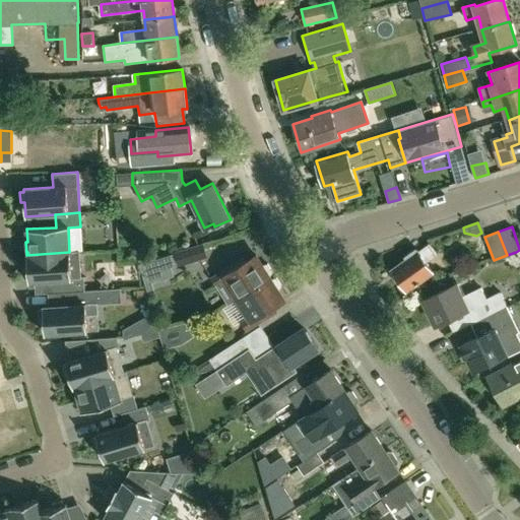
[(405,288),(406,290),(433,271),(426,262),(438,254),(430,243),(418,251),(415,248),(404,256),(406,259),(392,270),(397,278),(396,281),(401,288),(405,288)]
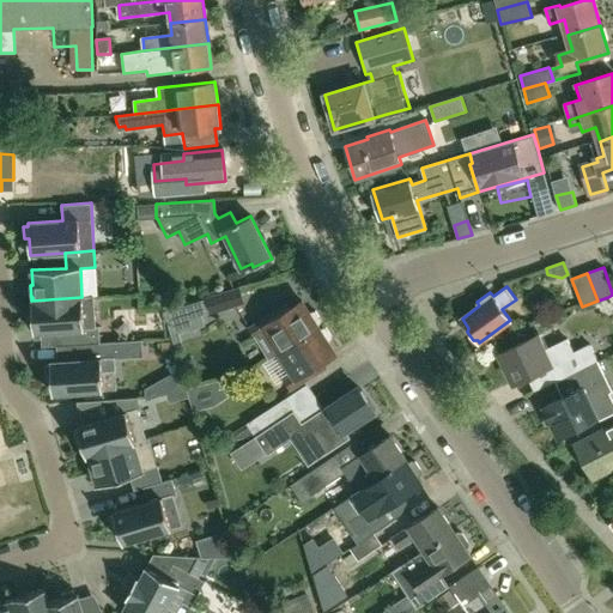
[(243,303),(238,289),(207,298),(211,311),(212,313),(243,303)]
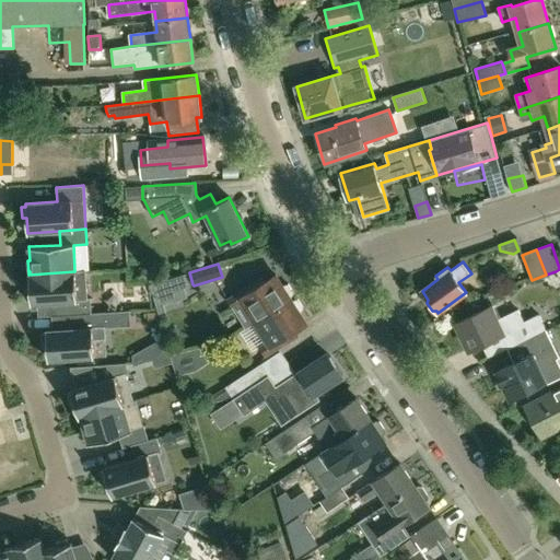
[(86,299),(85,270),(74,271),(28,275),(30,289),(25,289),(26,301),(31,301),(31,303),(63,301),(65,315),(78,314),(91,313),(90,298),(86,299)]
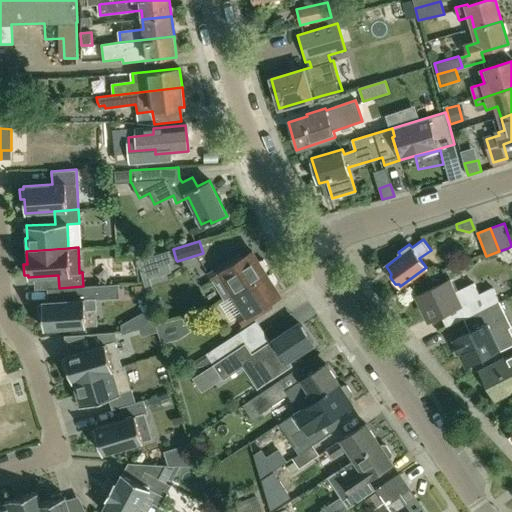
[(173,249),(137,260),(143,279),(171,271),(169,262),(176,260),(173,249)]
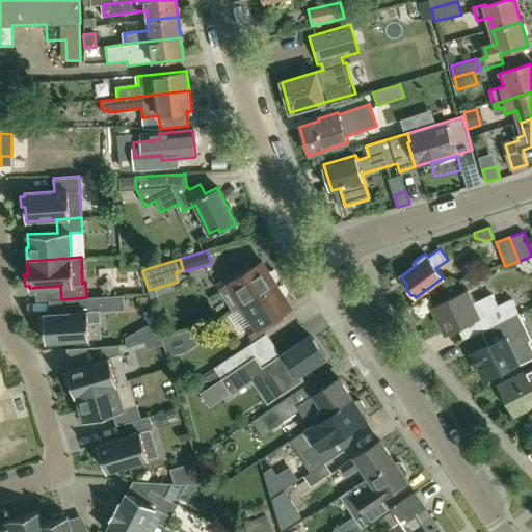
[(242,307),(276,284),(276,283),(280,278),(273,270),(268,271),(262,261),(251,268),(248,264),(216,285),(234,313),(242,307)]
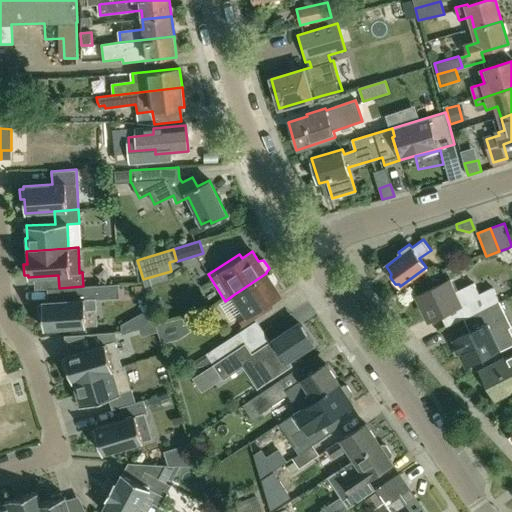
[(281,296),(274,286),(278,281),(272,273),(267,274),(266,273),(233,295),(245,312),(237,317),(242,325),(273,306),(270,302),(281,296)]
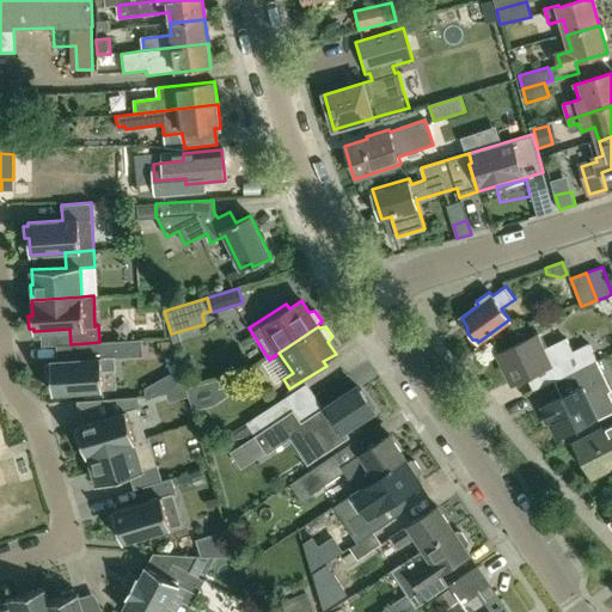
[(512,383),(548,365),(555,381),(570,374),(570,373),(581,368),(580,368),(597,360),(588,343),(573,350),(565,338),(543,349),(536,335),(499,353),(512,383)]
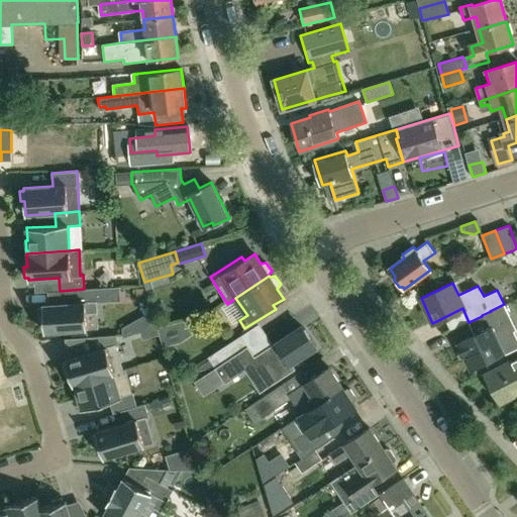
[(101,288),(84,289),(72,290),(73,302),(42,305),(42,308),(38,308),(39,320),(43,319),(44,332),(87,329),(86,313),(97,313),(97,303),(102,302),(101,288)]
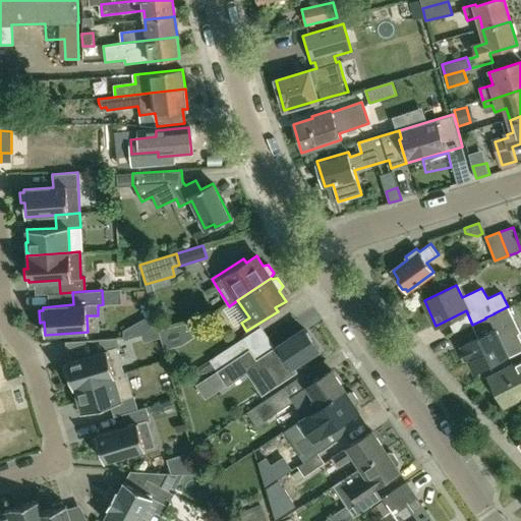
[(501,342),(520,333),(508,306),(494,313),(495,313),(485,317),(485,319),(493,332),(463,346),(463,347),(459,348),(465,360),(468,358),(474,370),(507,355),(501,342)]
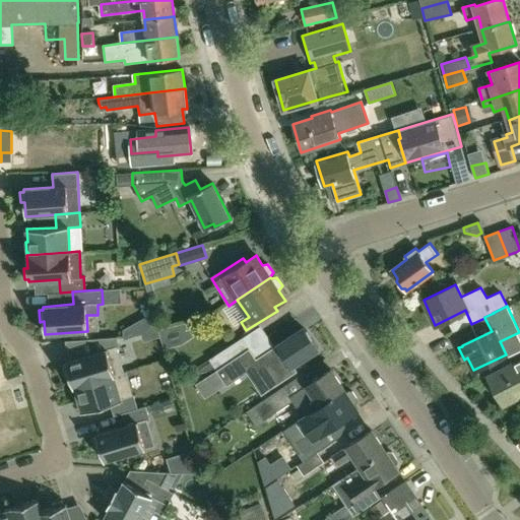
[(137,322),(128,327),(131,338),(141,335),(137,322)]
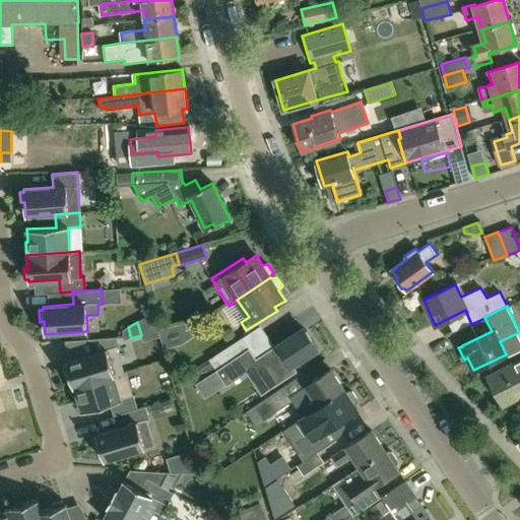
[(191,331),(185,323),(158,330),(164,349),(182,344),(191,338),(187,333),(191,331)]
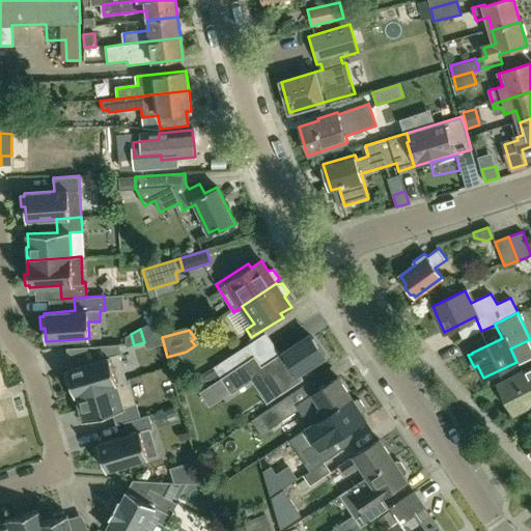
[(324,355),(309,334),(284,352),(268,362),(282,384),(324,355)]
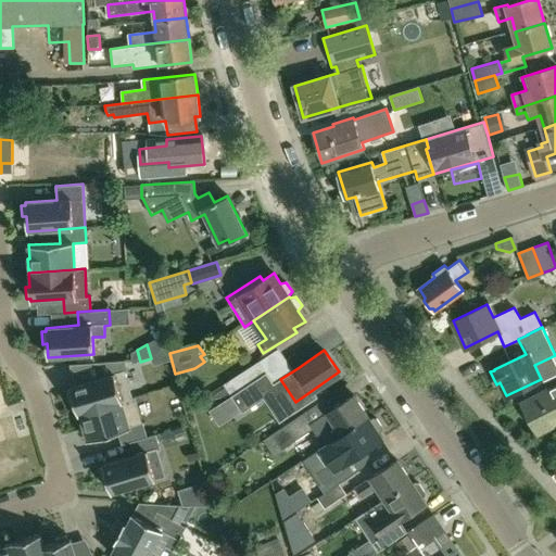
[(133,399),(125,371),(127,370),(124,361),(98,363),(102,377),(70,387),(71,389),(66,391),(71,402),(74,401),(78,415),(80,415),(79,414),(123,401),(123,402),(133,399)]
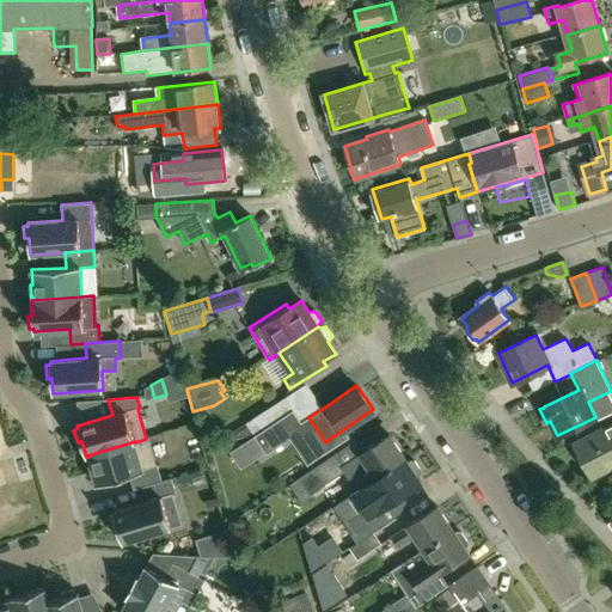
[(255,436),(294,410),(285,398),(246,424),(255,436)]
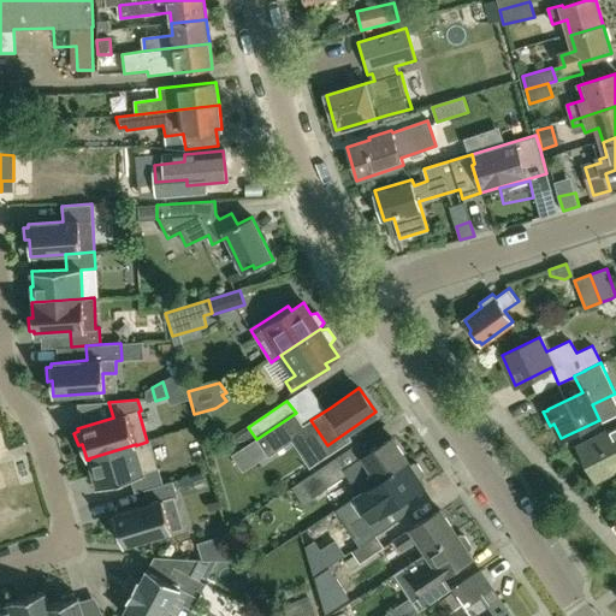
[(304,425),(296,413),(256,439),(265,451),(304,425)]
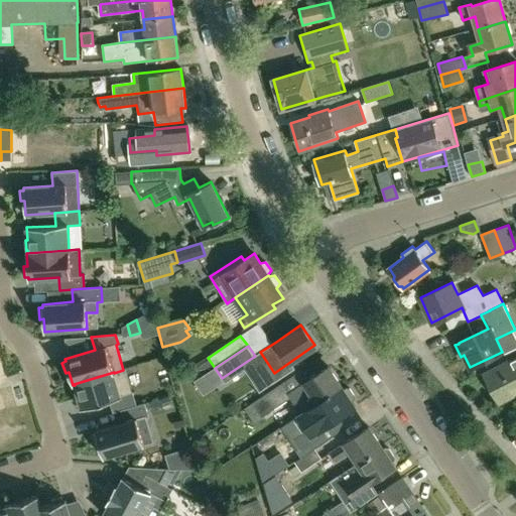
[(500,401),(515,392),(515,358),(486,375),(500,401)]
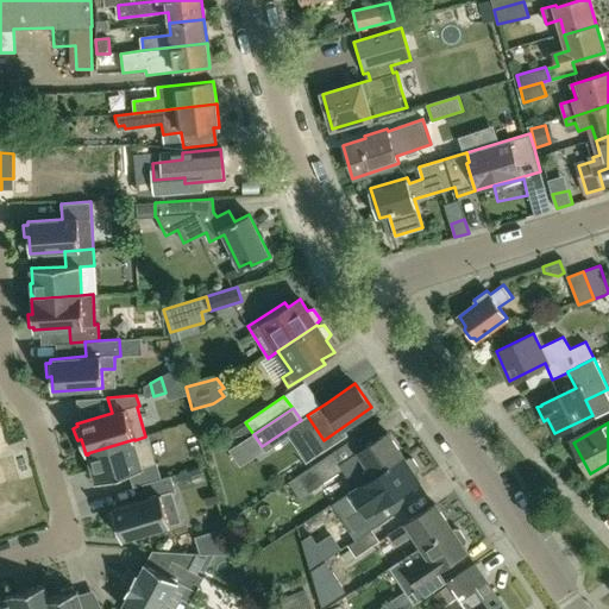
[(357,487),(403,456),(387,431),(358,451),(359,452),(341,463),(349,472),(357,487)]
